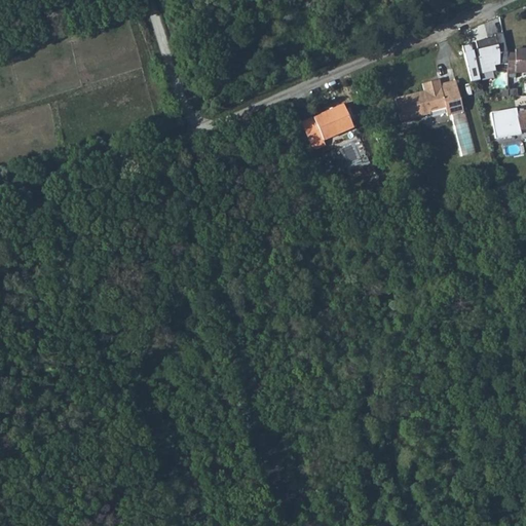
[(508,64),(508,52),(502,32),(494,34),(494,37),(476,42),(480,59),(475,60),(471,45),(462,47),(472,81),(480,79),(479,74),(496,70),(494,65),(499,64),(508,64)]
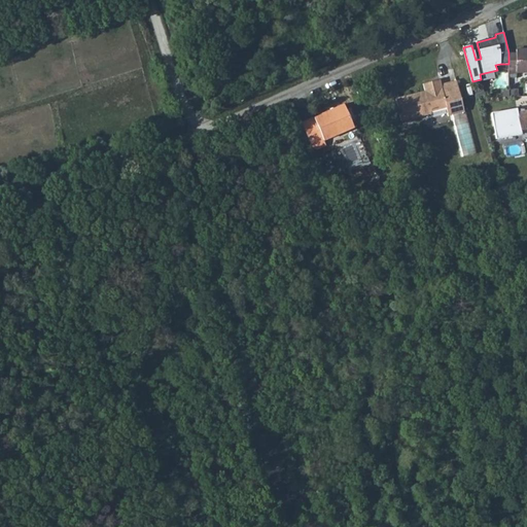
[(526,48),(516,48),(516,53),(508,53),(508,64),(508,74),(516,74),(516,72),(526,72),(526,48)]
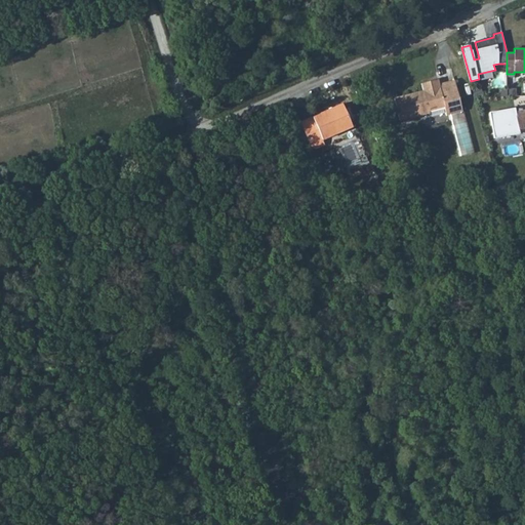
[(438,81),(421,85),(423,92),(395,99),(401,122),(431,114),(431,112),(444,108),(447,117),(456,114),(455,110),(461,108),(454,81),(440,85),(438,81)]
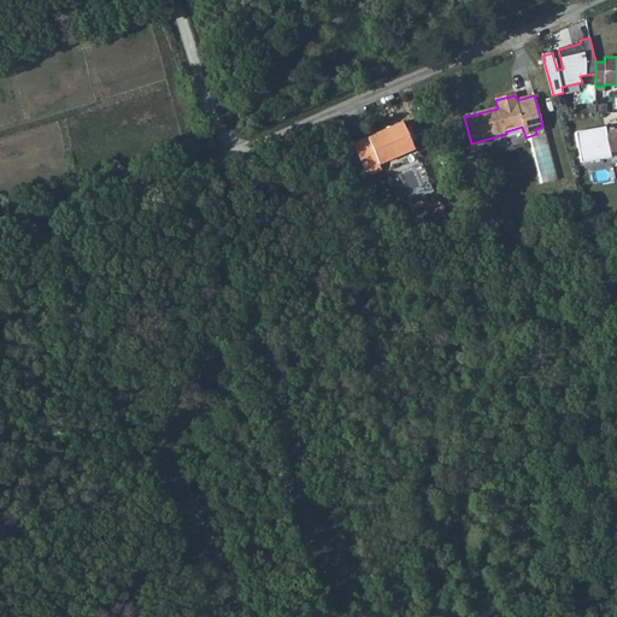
[(353,144),(366,176),(382,170),(380,164),(415,148),(403,123),(353,144)]
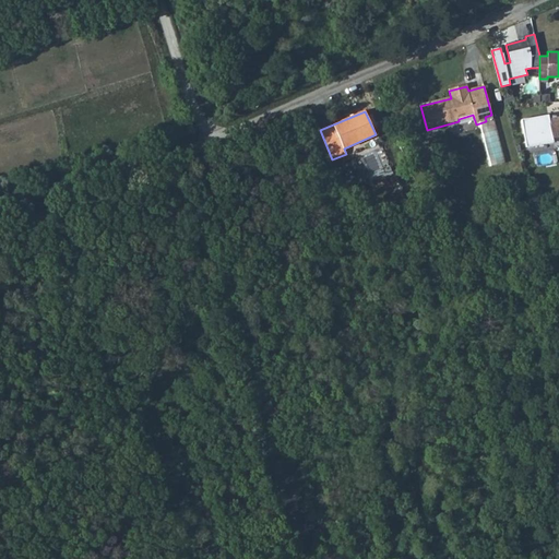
[(548,115),(522,120),(526,146),(554,142),(552,138),(558,137),(558,117),(549,119),(548,115)]
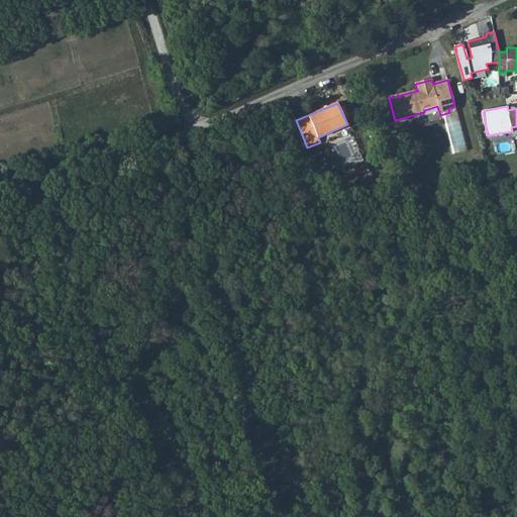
[(318,137),(320,142),(349,130),(347,124),(318,137)]
